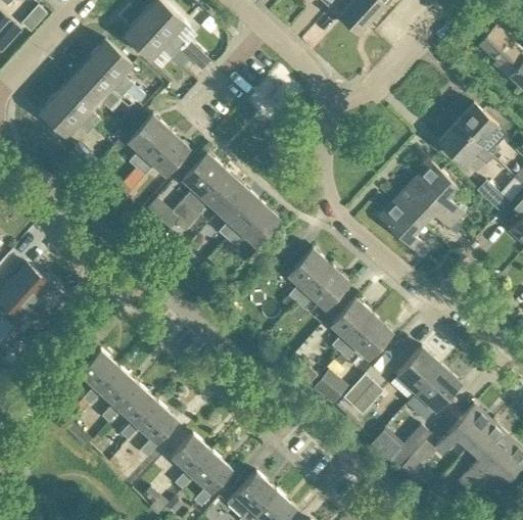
[(157,0),(154,0),(140,16),(176,49),(183,41),(175,34),(184,24),(157,0)]
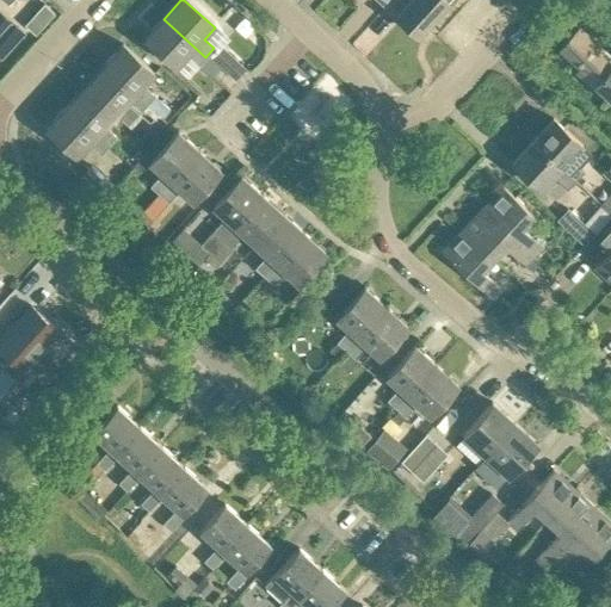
[(412,0),(395,19),(417,38),(448,5),(444,1),(444,0),(412,0)]
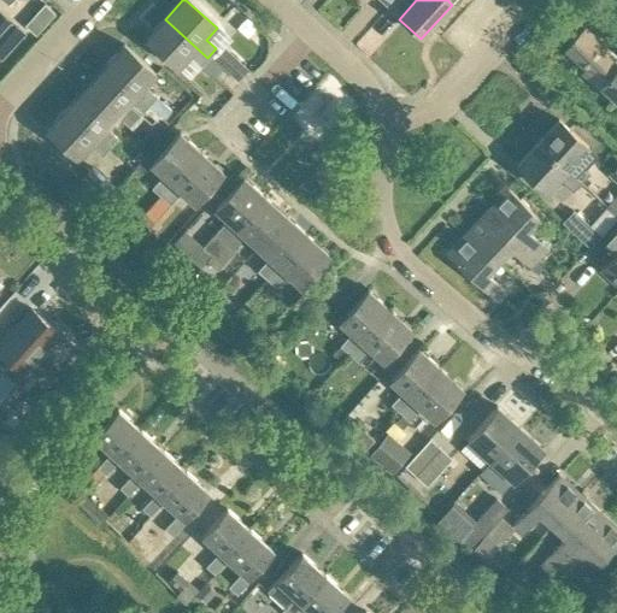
[(42,7),(34,16),(45,27),(53,17),(42,7)]
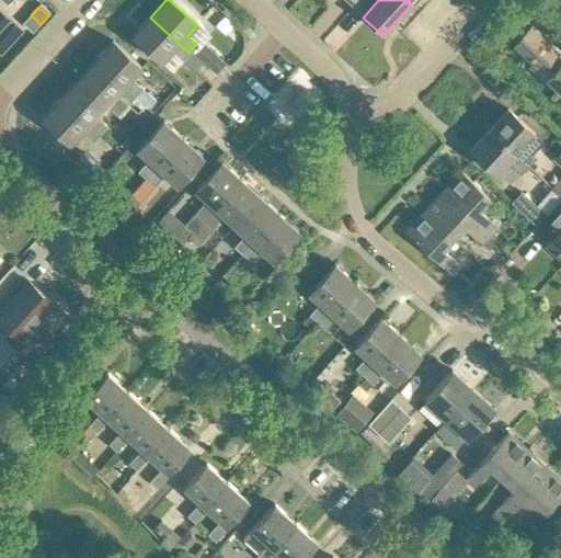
[(0,53),(0,54),(20,31),(0,12),(0,53)]
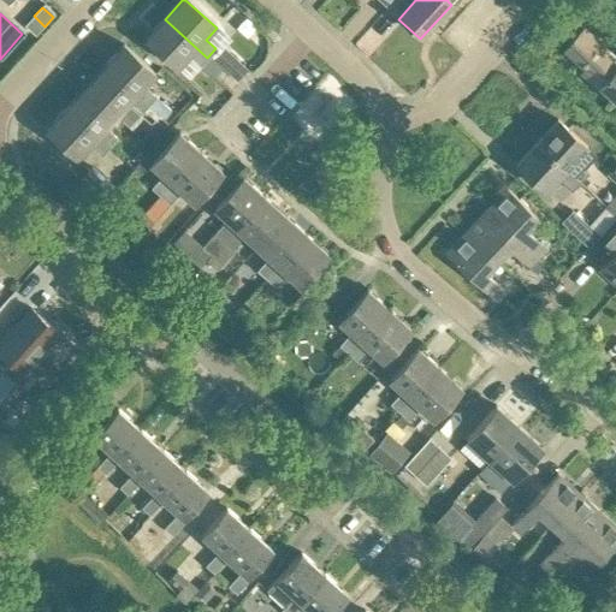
[(165,19),(146,41),(178,71),(189,59),(199,67),(207,58),(165,19)]
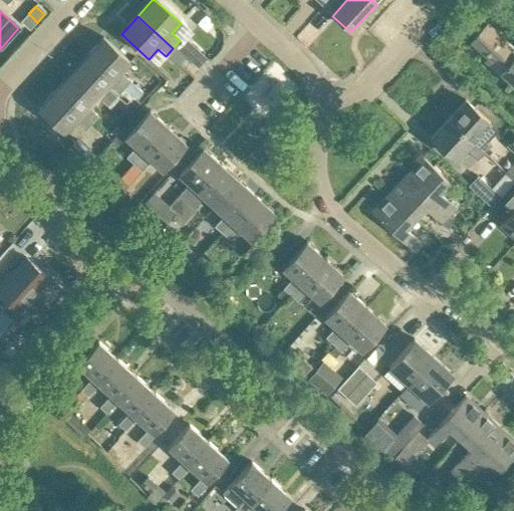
[(513,90),(513,51),(487,26),(484,30),(483,30),(470,44),(487,60),(484,63),(513,91),(513,90)]
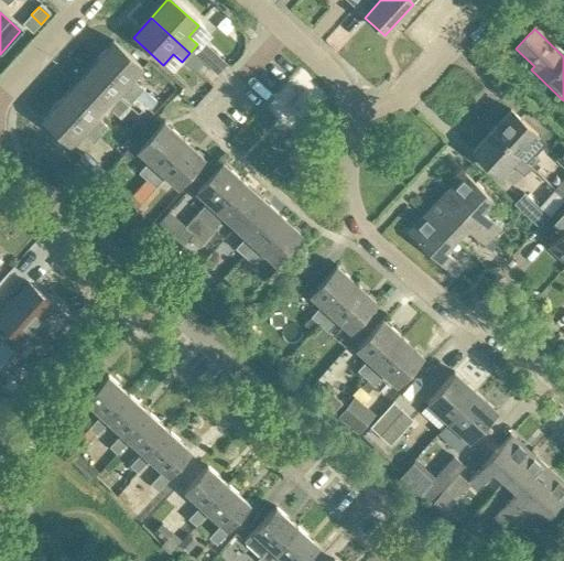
[(95,63),(136,100),(143,92),(131,82),(142,69),(112,43),(95,63)]
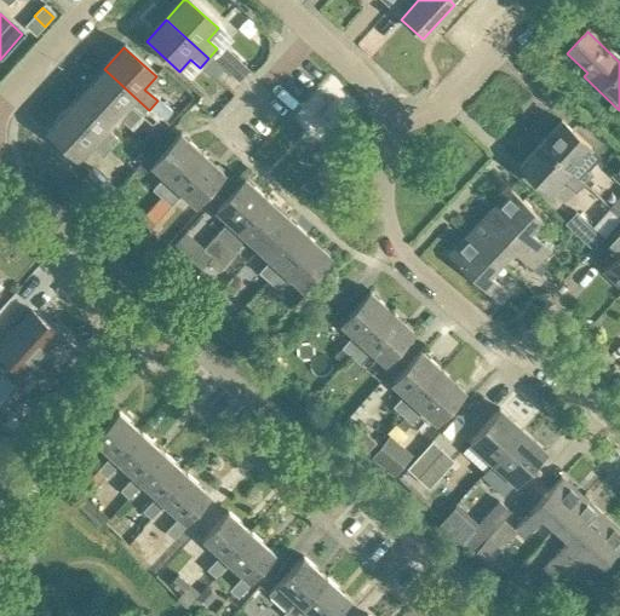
[(223,49),(211,61),(236,85),(248,73),(224,50),(223,49)]
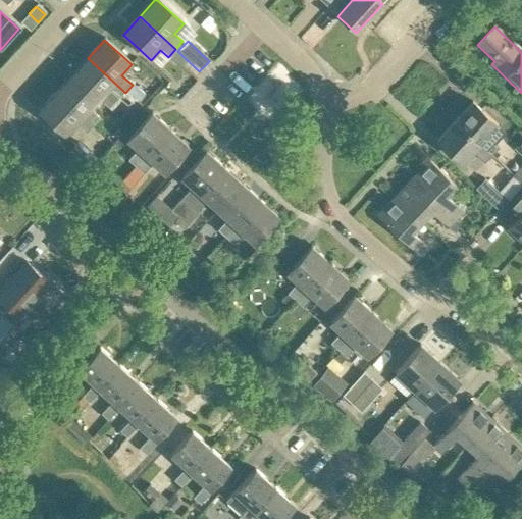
[(118,100),(125,93),(88,58),(71,75),(99,100),(108,91),(118,100)]
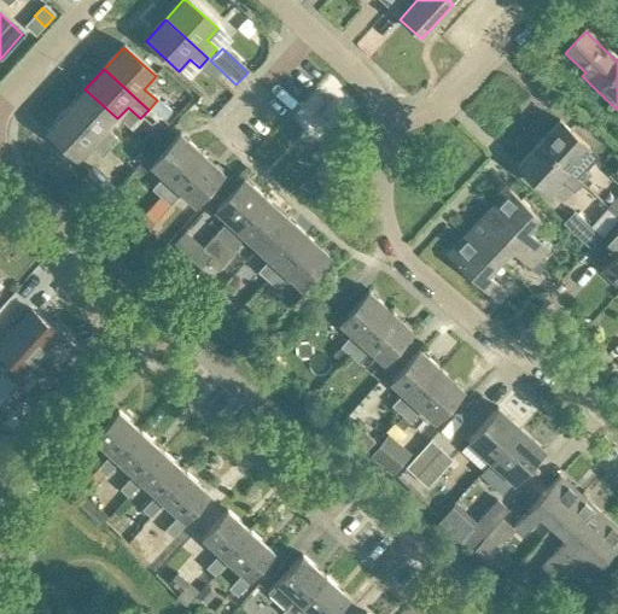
[(105,130),(117,118),(85,89),(65,111),(110,151),(118,142),(105,130)]
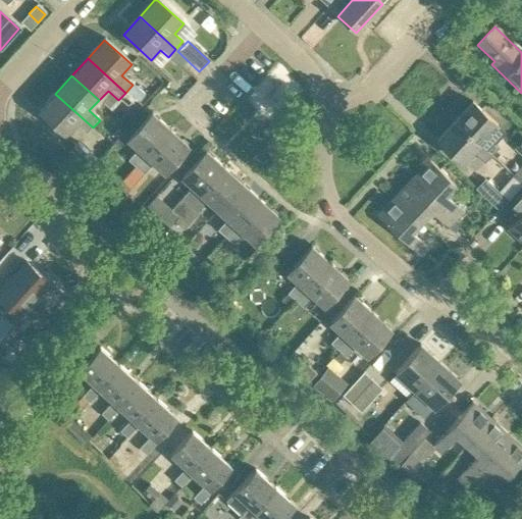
[(133,85),(125,93),(132,98),(139,91),(133,85)]
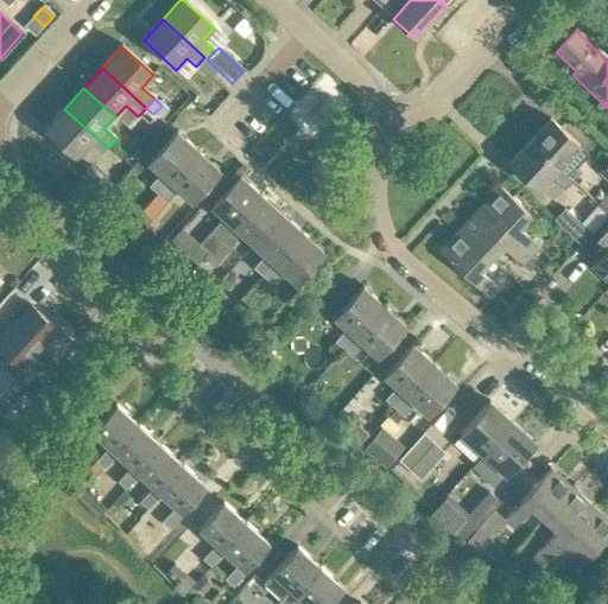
[(100,158),(108,148),(64,109),(45,129),(76,158),(88,146),(100,158)]
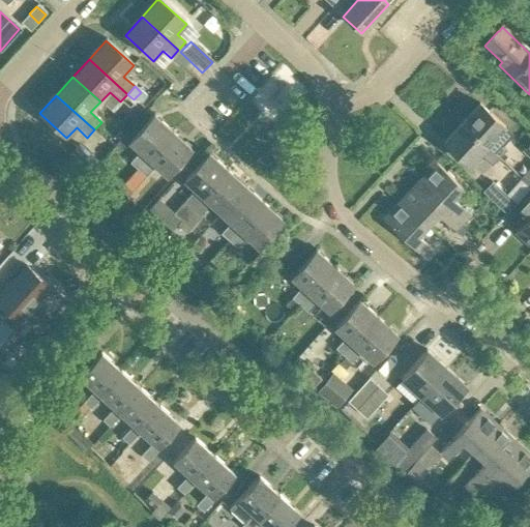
[(503,128),(504,128),(479,106),(462,124),(499,159),(506,151),(502,148),(512,138),(503,128)]
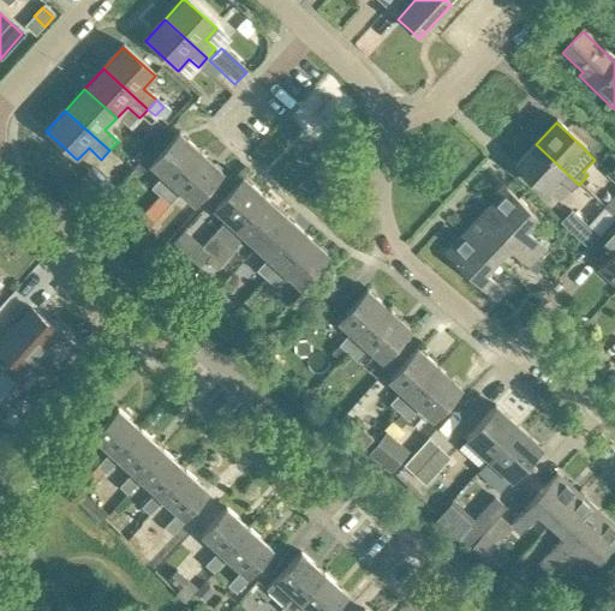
[(160,199),(201,155),(179,135),(149,167),(162,178),(150,191),(160,199)]
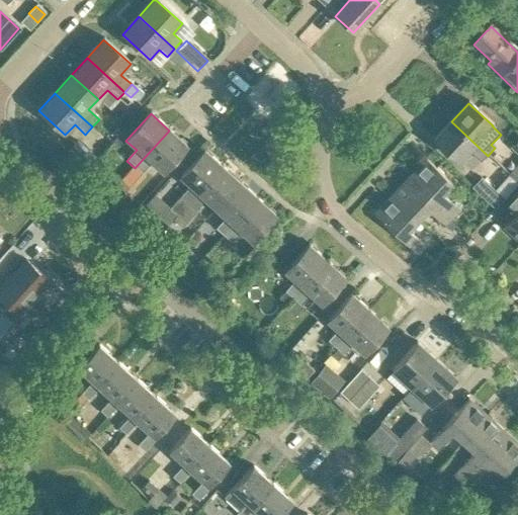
[(481,163),(488,156),(451,121),(433,140),(457,163),(468,152),(481,163)]
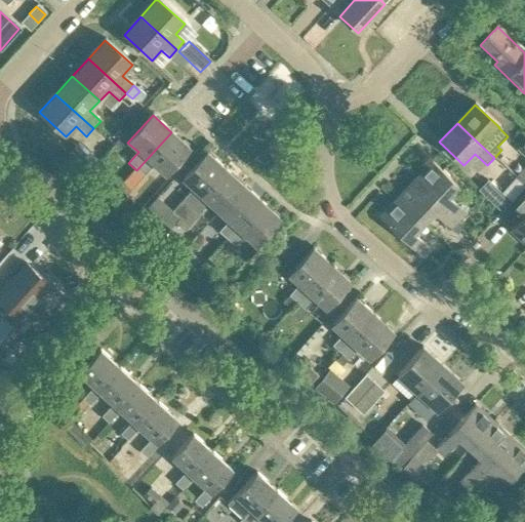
[(171,132),(136,170),(145,176),(154,166),(164,175),(189,149),(171,132)]
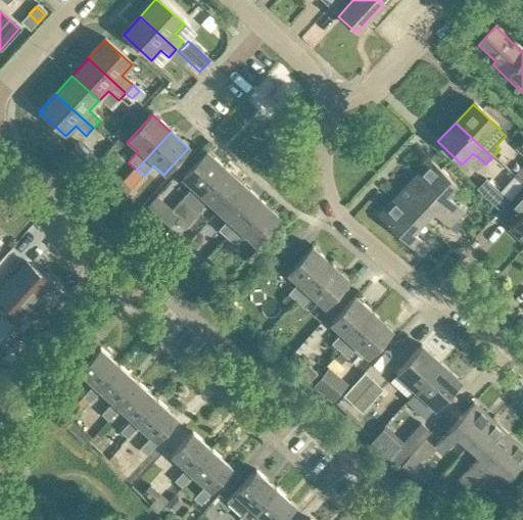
[(522,139),(514,149),(522,157),(522,178),(520,183),(522,185),(522,139)]
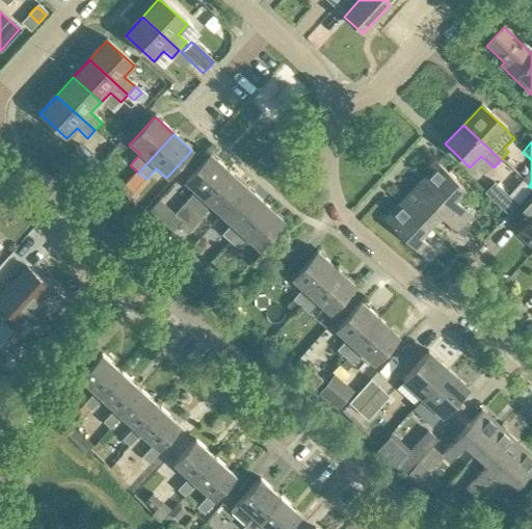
[(91,158),(78,147),(70,157),(89,175),(108,153),(101,147),(91,158)]
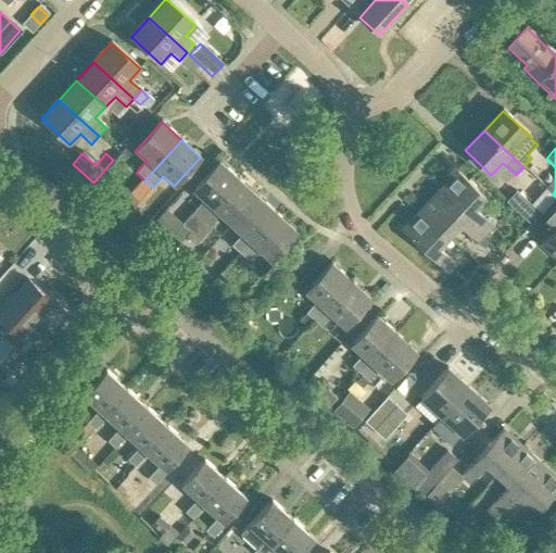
[(193,191),(204,201),(180,227),(189,235),(202,220),(238,179),(219,162),(193,191)]
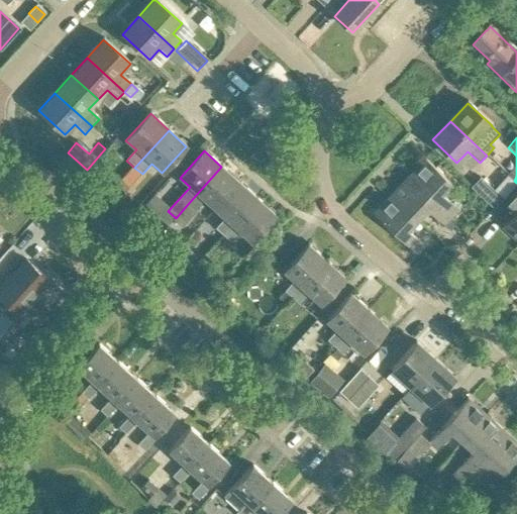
[(408,179),(450,218),(458,211),(441,195),(451,185),(425,160),(408,179)]
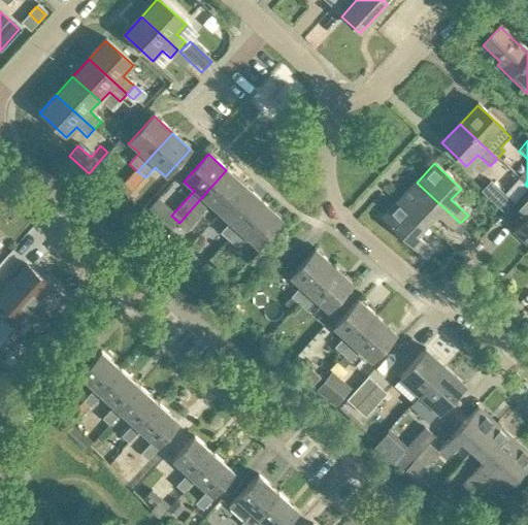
[(220,215),(244,187),(226,170),(176,226),(186,233),(200,217),(200,216),(209,205),(220,215)]
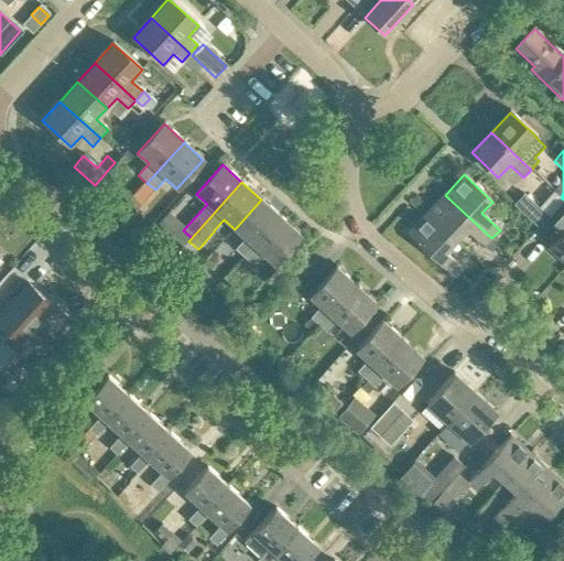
[(484,247),(491,238),(445,195),(426,214),(455,241),(466,230),(484,247)]
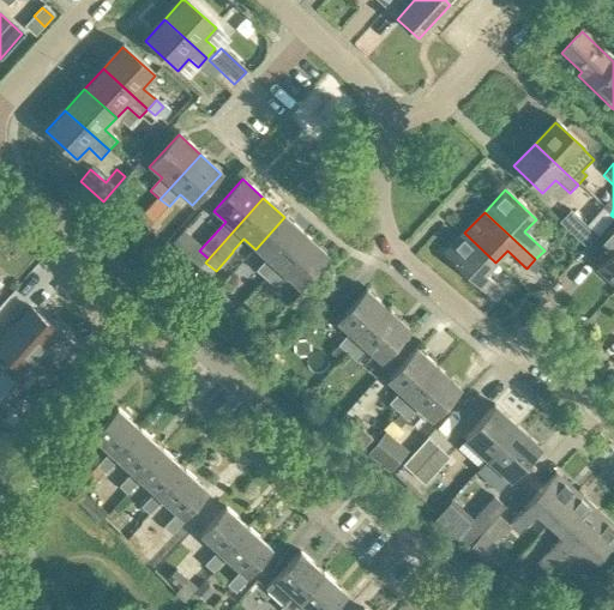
[(587,249),(597,237),(570,212),(559,224),(587,249)]
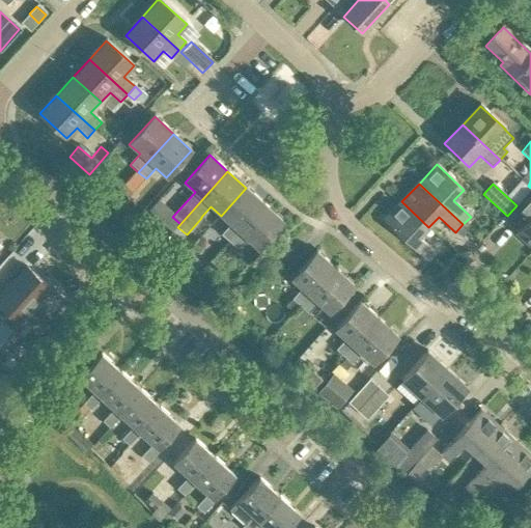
[(229,243),(263,204),(246,188),(221,216),(231,225),(221,235),(229,243)]
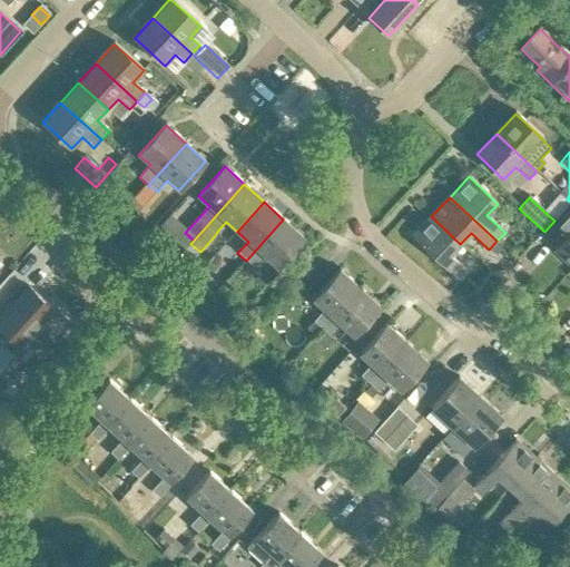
[(569,266),(569,212),(552,233),(562,243),(553,252),(569,266)]
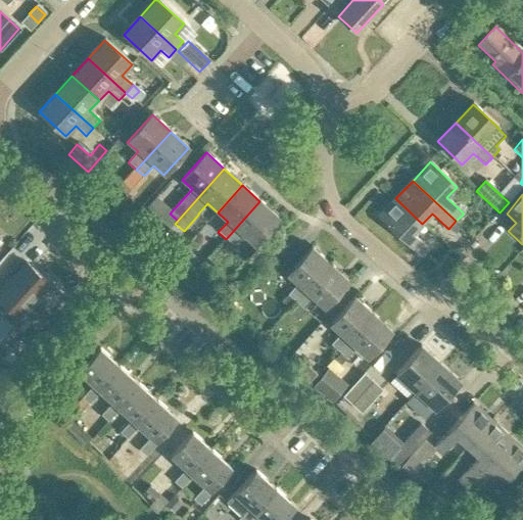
[(413,234),(422,224),(395,198),(378,218),(422,257),(429,250),(413,234)]
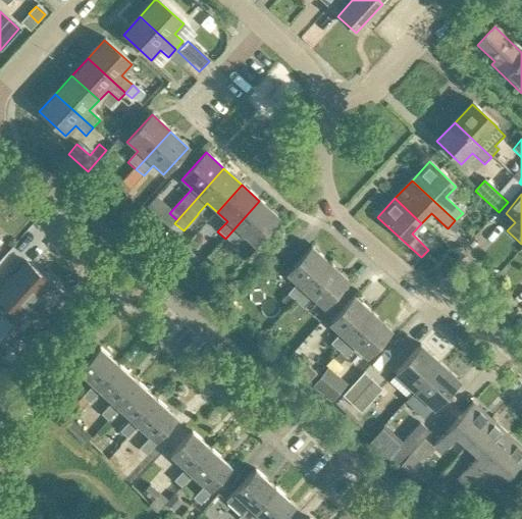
[(259,201),(225,239),(233,246),(243,236),(253,245),(277,217),(259,201)]
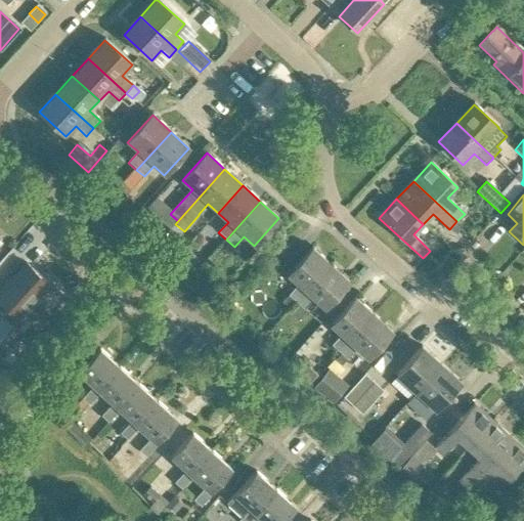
[(297,303),(331,265),(312,249),(288,275),(298,286),(289,296),(297,303)]
